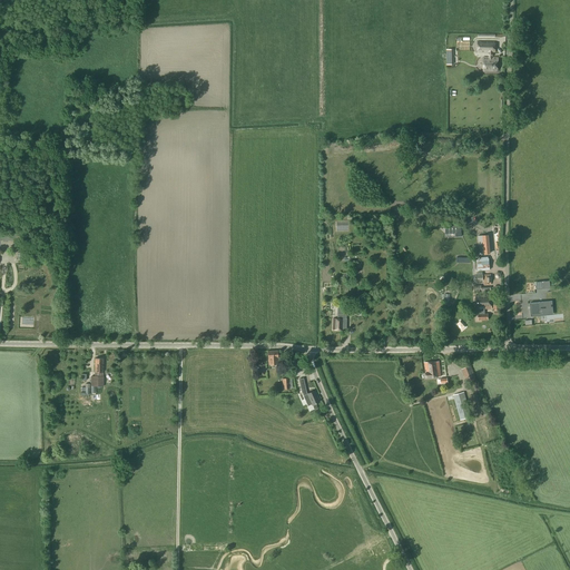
[(478,42),(478,52),(489,52),(489,58),(483,58),(483,71),(498,71),(498,58),(492,58),(492,52),(495,52),(495,42),(478,42)]
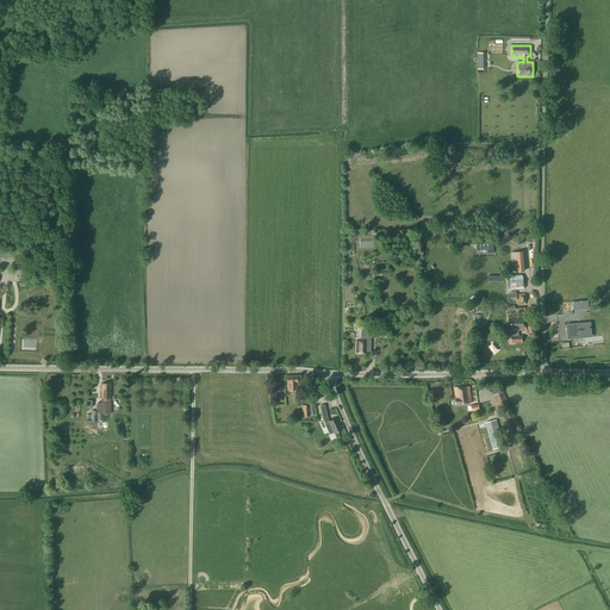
[(24,247),(0,247),(0,260),(24,260),(24,247)]
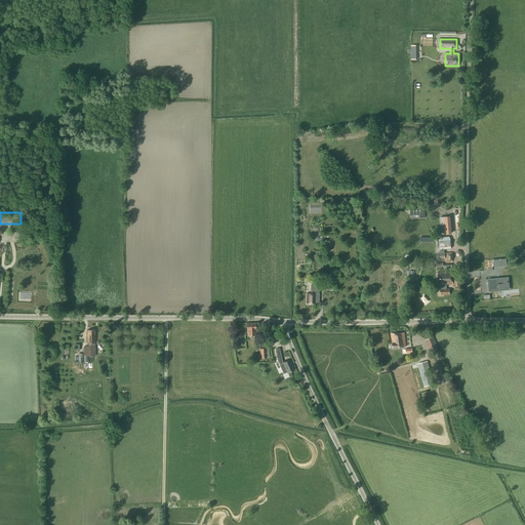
[(451,234),(449,217),(441,217),(442,235),(451,234)]
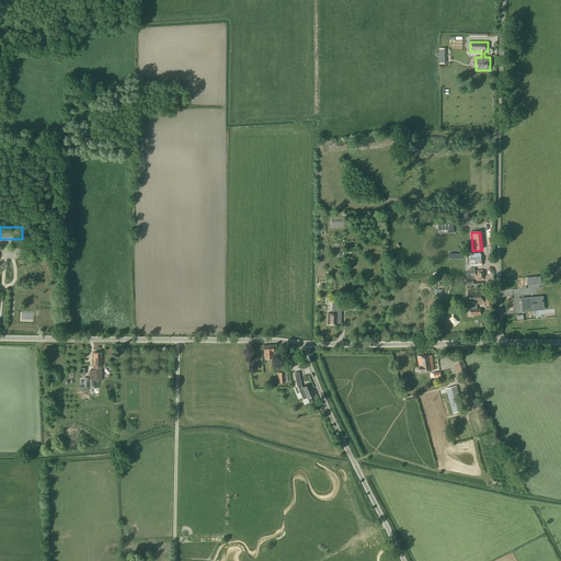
[(470,255),(467,255),(468,267),(482,266),(481,254),(480,254),(480,253),(470,254),(470,255)]
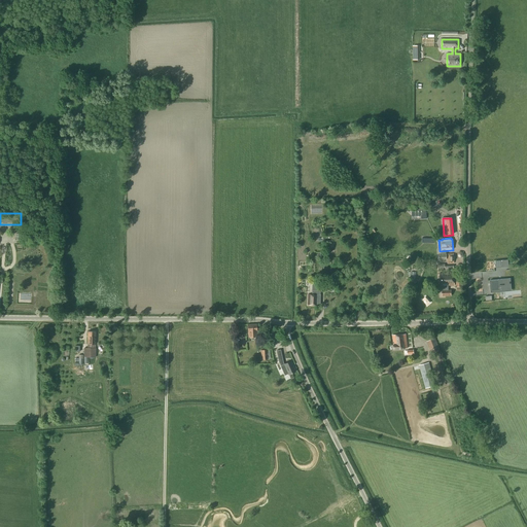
[(440,274),(440,286),(443,286),(443,290),(443,296),(451,295),(451,290),(448,290),(448,286),(455,286),(454,273),(440,274)]
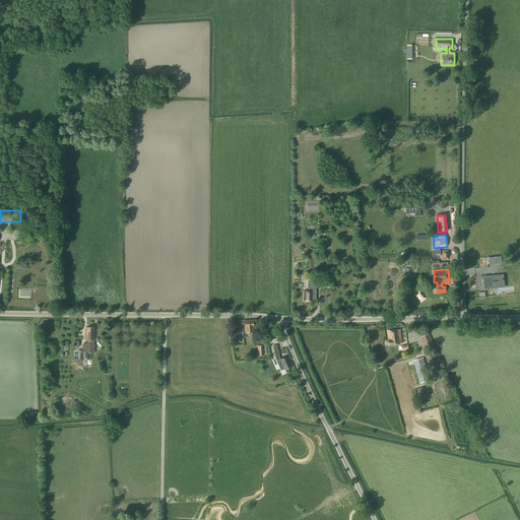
[(483,277),(484,287),(496,286),(495,284),(504,283),(503,275),(483,277)]
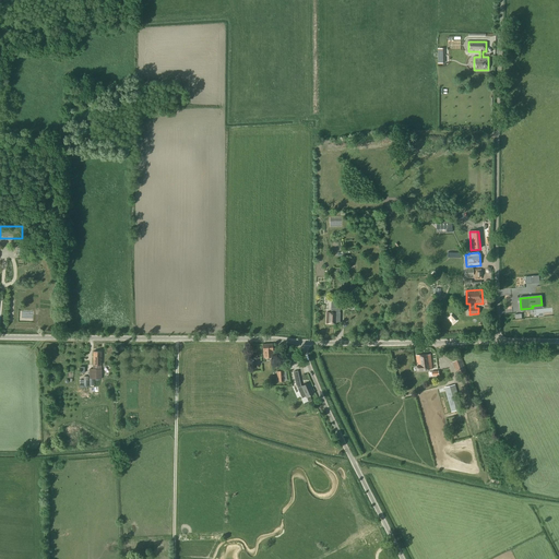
[(340,322),(340,312),(339,312),(339,309),(337,309),(331,308),(331,312),(326,312),(326,323),(336,323),(336,322),(340,322)]
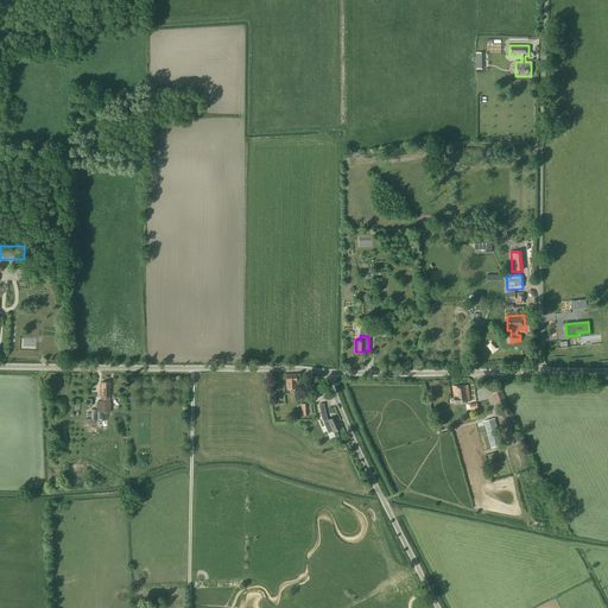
[(296,374),(285,375),(286,382),(287,388),(296,388),(296,387),(299,387),(299,381),(296,382),(296,374)]
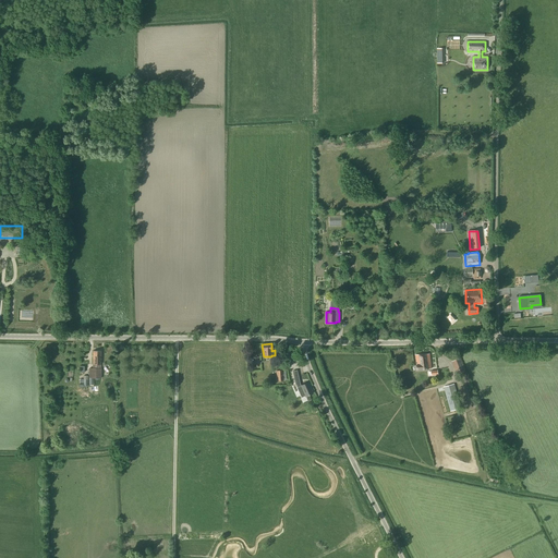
[(415,355),(417,365),(416,365),(417,371),(432,368),(429,354),(415,355)]
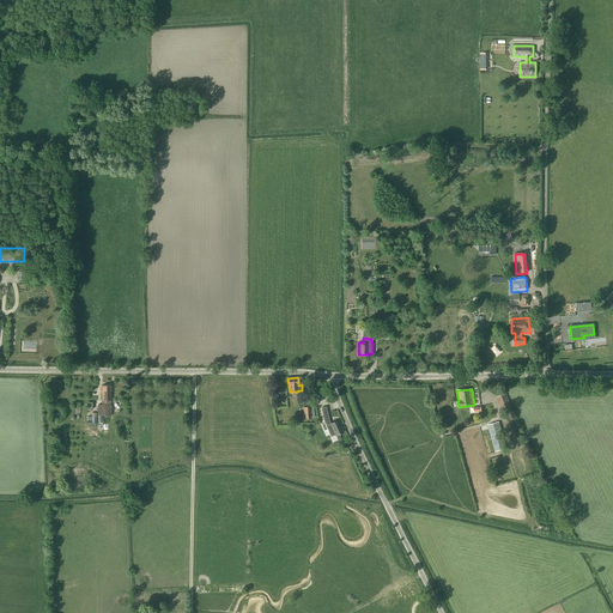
[(439,410),(453,408),(453,395),(438,396),(439,410)]
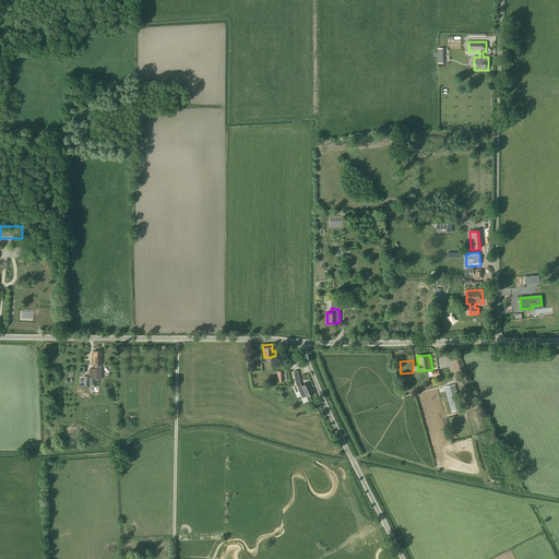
[(462,360),(453,365),(460,377),(467,372),(462,360)]
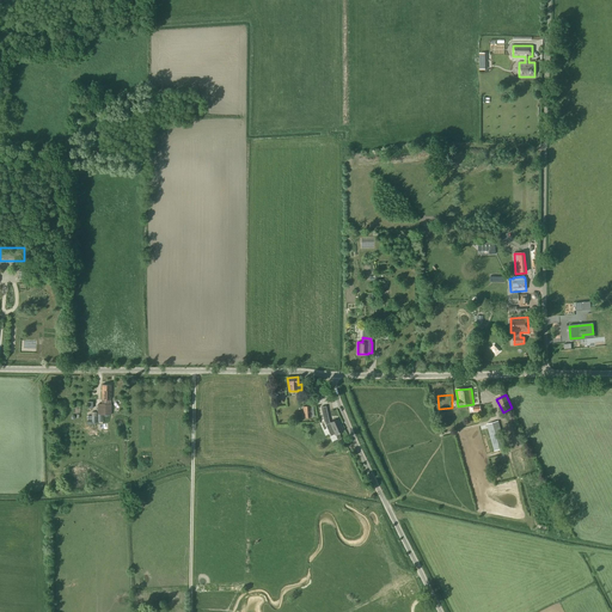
[(98,404),(98,414),(103,415),(111,415),(111,404),(103,404),(98,404)]
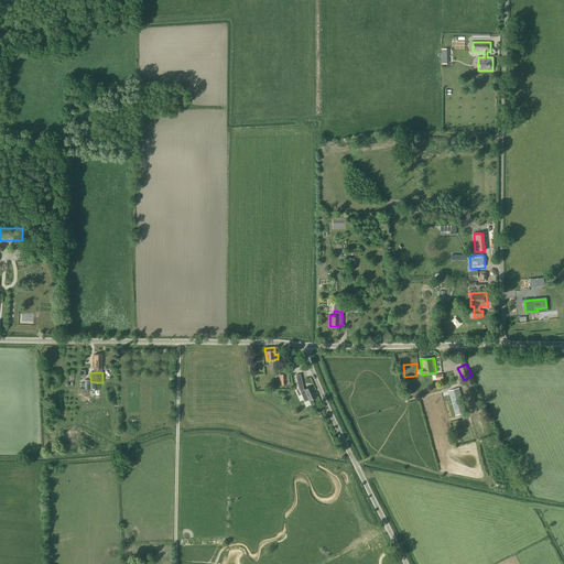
[(302,381),(297,382),(299,389),(303,397),(306,396),(308,400),(308,401),(316,398),(311,387),(304,390),(303,387),(302,381)]
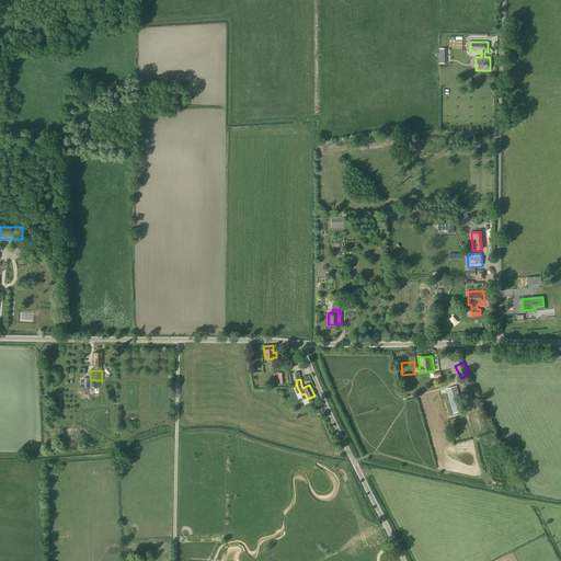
[(446,389),(453,413),(464,411),(457,386),(446,389)]
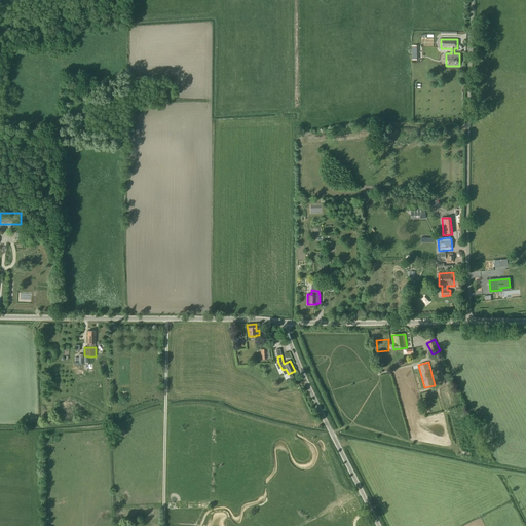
[(438,405),(438,404),(438,403),(437,402),(436,400),(436,399),(435,399),(433,398),(431,397),(430,397),(429,397),(427,398),(426,399),(425,400),(424,401),(424,402),(423,403),(423,404),(423,406),(424,407),(425,408),(425,409),(426,410),(427,411),(429,411),(430,411),(431,411),(434,410),(435,410),(436,409),(437,408),(437,407),(438,405)]
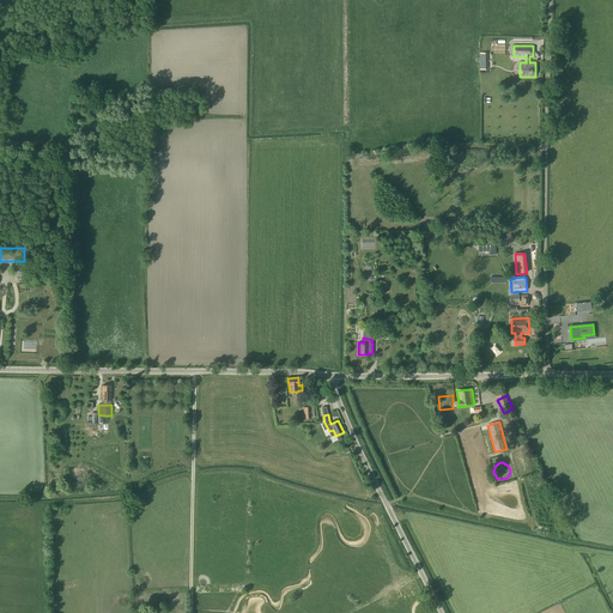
All buildings are outlined.
